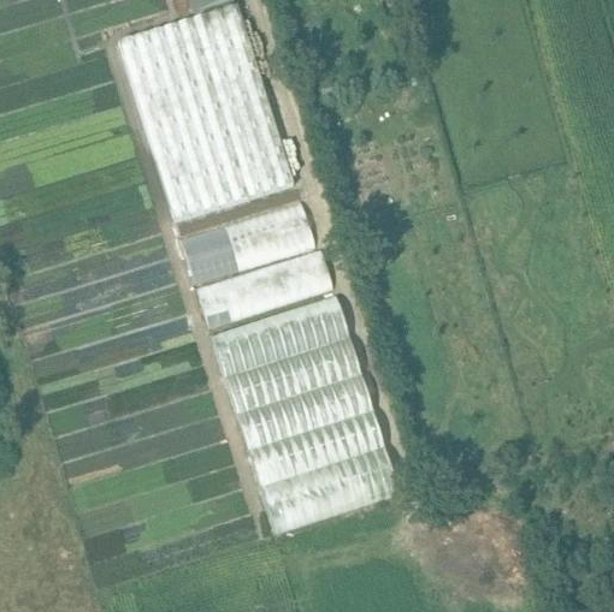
[(189,0),(193,15),(237,3),(236,0),(189,0)]
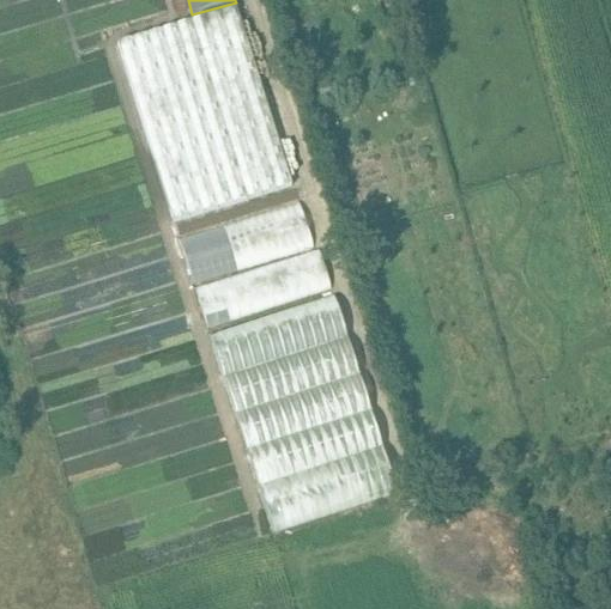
[(237,5),(120,42),(176,221),(294,184),(237,5)]
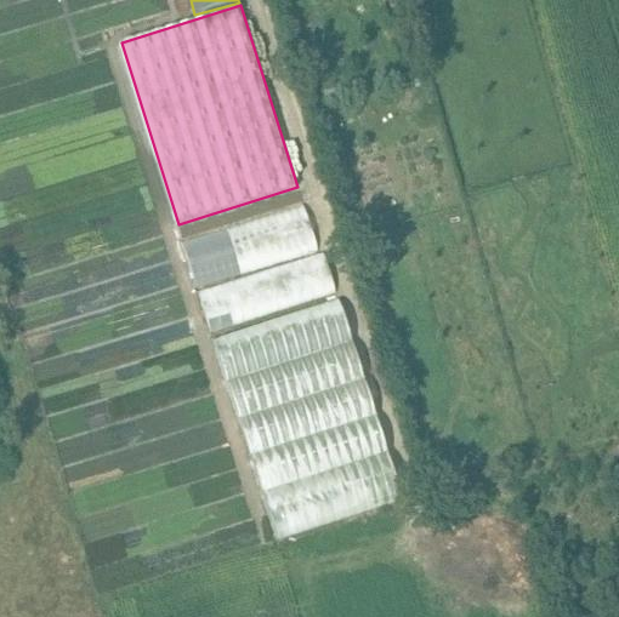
[(305,203),(185,238),(198,285),(319,250),(305,203)]
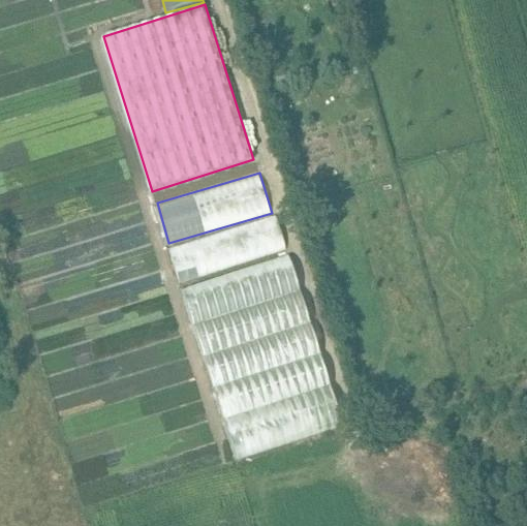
[(276,215),(171,249),(181,282),(286,248),(276,215)]
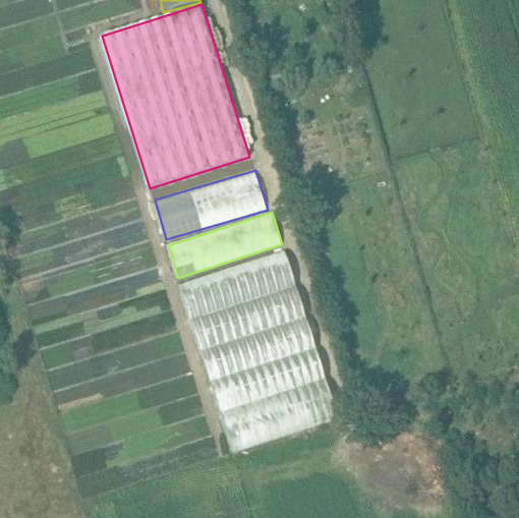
[(284,250),(179,284),(234,452),(339,417),(284,250)]
